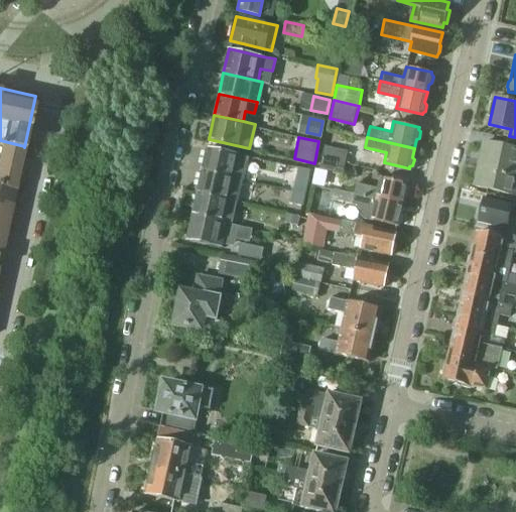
[(0,140),(0,185),(15,189),(24,147),(24,146),(0,140)]
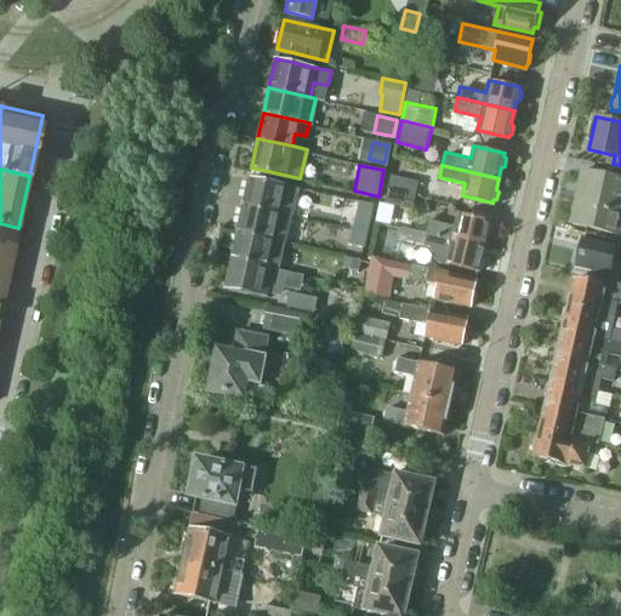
[(620,231),(620,223),(620,176),(585,169),(580,189),(587,190),(580,222),(620,231)]
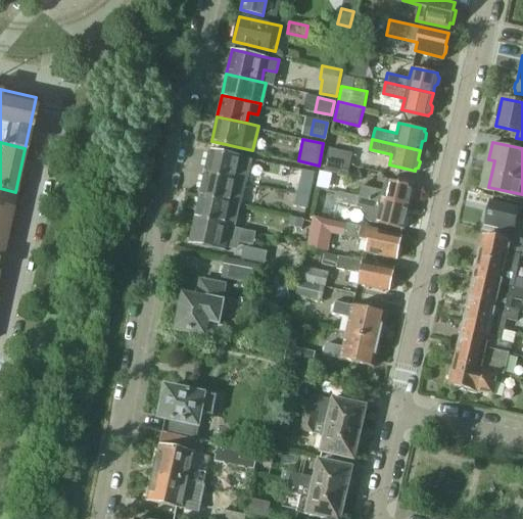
[(350,162),(353,151),(330,146),(327,157),(350,162)]
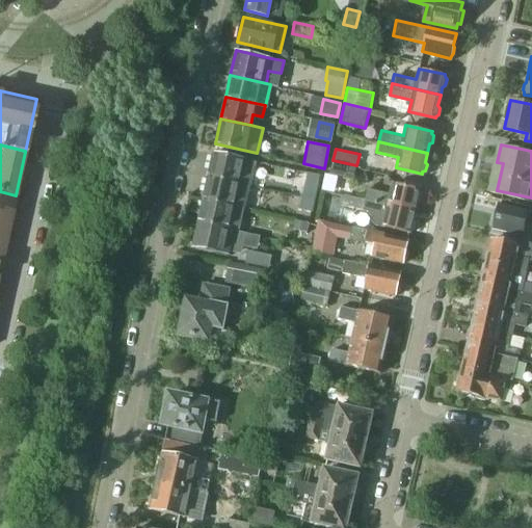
[(250,183),(255,161),(213,152),(208,175),(248,183),(250,183)]
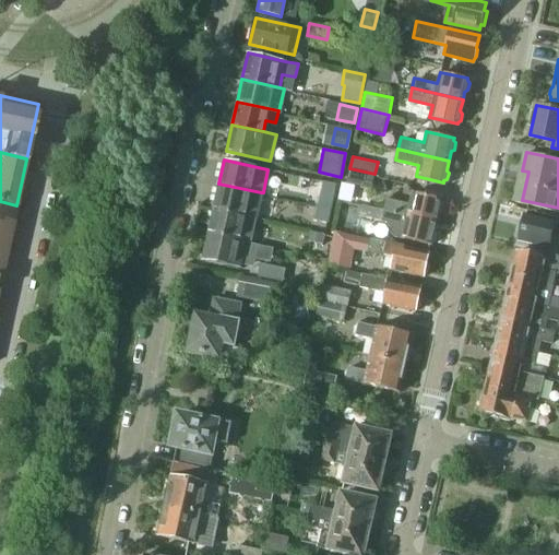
[(371,187),(375,174),(349,168),(346,181),(371,187)]
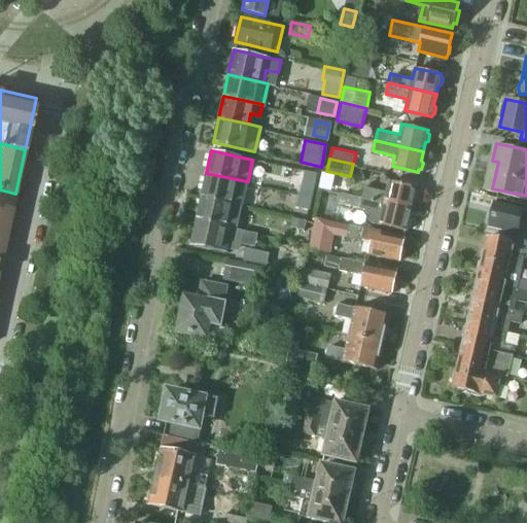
[(316,196),(321,172),(305,169),(301,193),(316,196)]
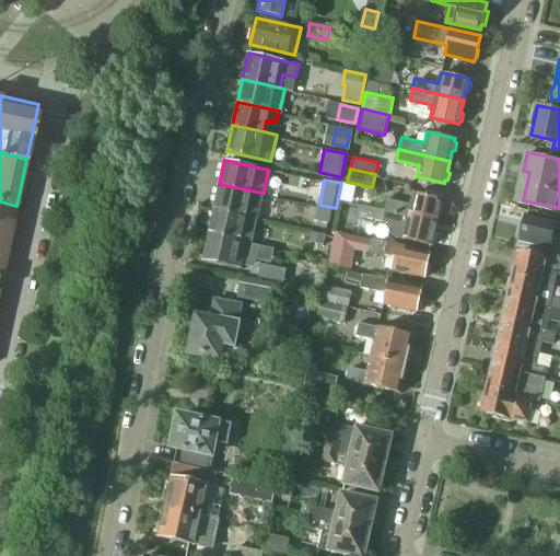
[(256,217),(261,193),(219,184),(213,207),(256,217)]
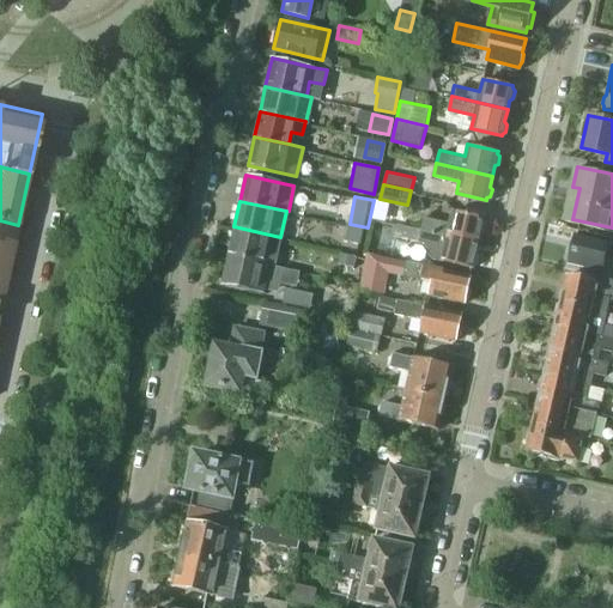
[(483,229),(485,222),(481,218),(483,216),(451,208),(448,222),(424,216),(420,228),(477,241),(479,230),(483,229)]
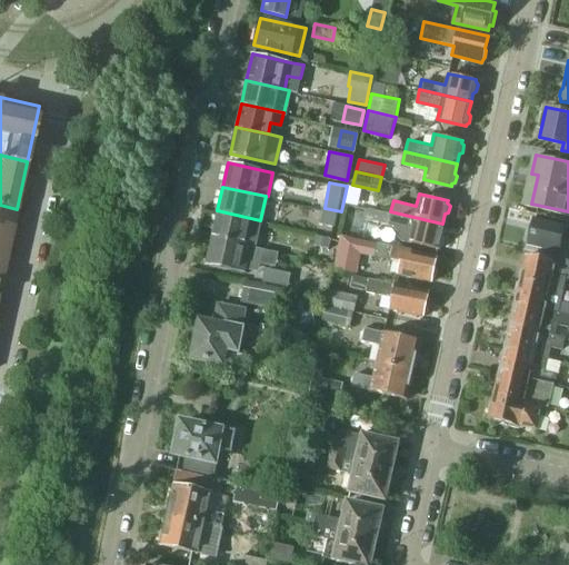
[(17,209),(0,205),(0,229),(13,233),(16,225),(12,225),(17,209)]
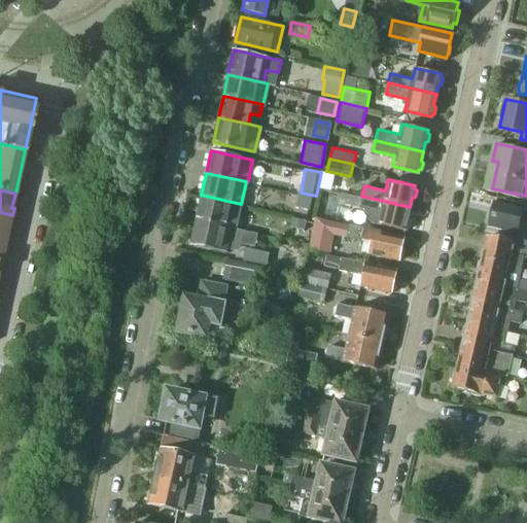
[(313,208),(316,196),(301,193),(300,192),(296,205),(313,208)]
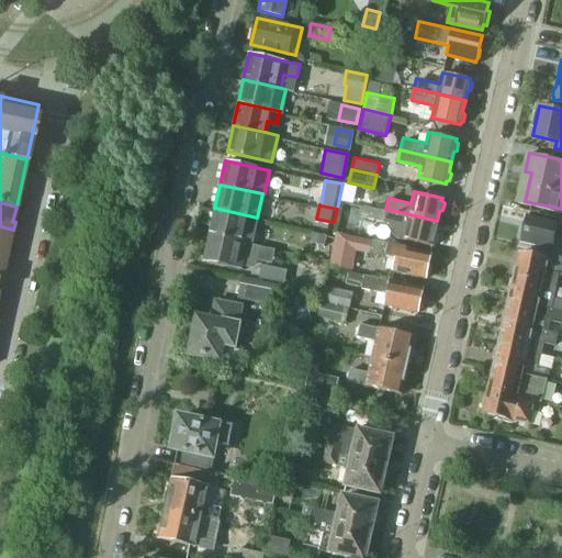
[(437,221),(385,209),(364,204),(361,215),(393,223),(392,232),(395,235),(431,244),(433,242),(436,240),(438,233),(435,230),(437,221)]
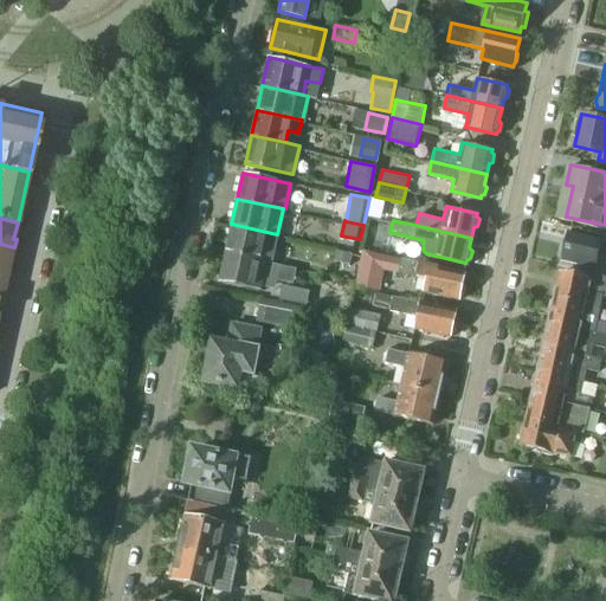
[(271,260),(277,234),(231,224),(226,250),(266,259),(271,260)]
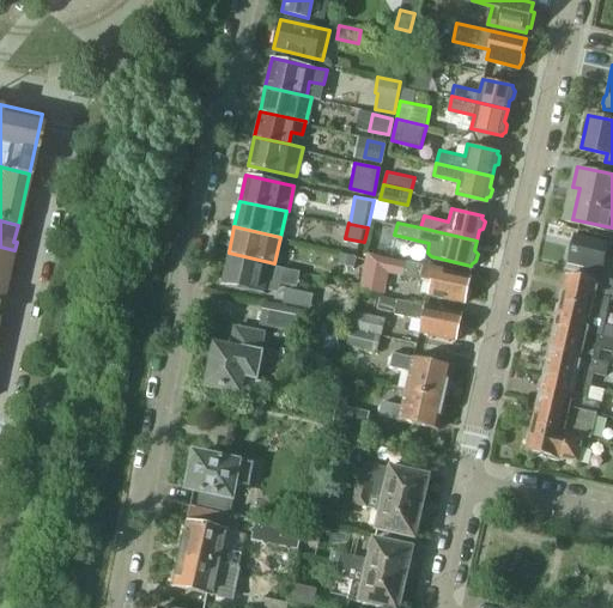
[(612,261),(612,242),(575,233),(571,247),(569,249),(566,256),(569,259),(568,261),(602,269),(605,260),(612,261)]
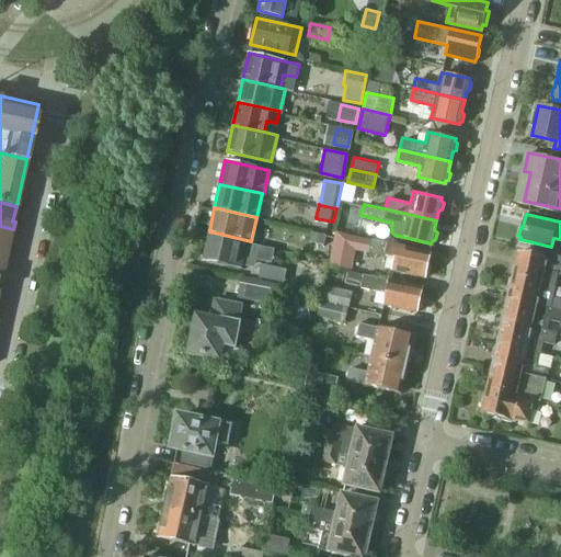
[(13,229),(0,226),(0,250),(6,252),(9,237),(12,238),(13,229)]
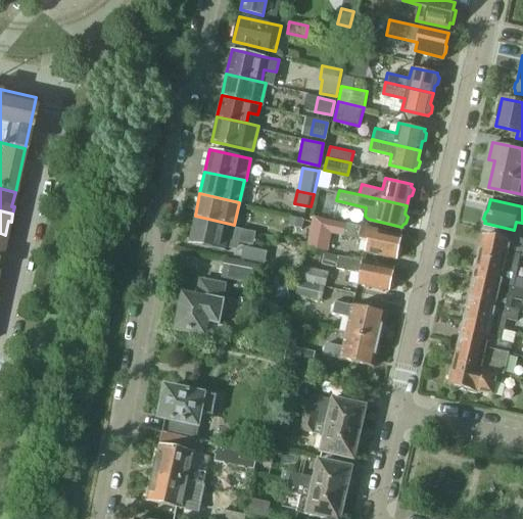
[(342,233),(345,222),(314,215),(306,245),(327,249),(331,230),(342,233)]
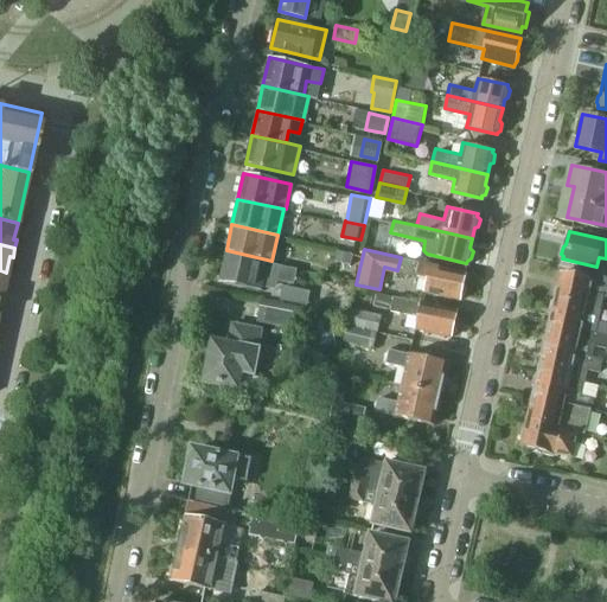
[(261,289),(267,260),(227,250),(219,280),(261,289)]
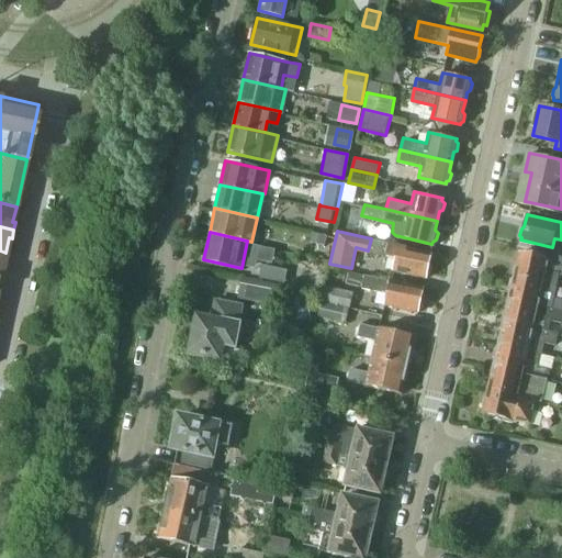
[(323,244),(325,235),(312,232),(310,241),(323,244)]
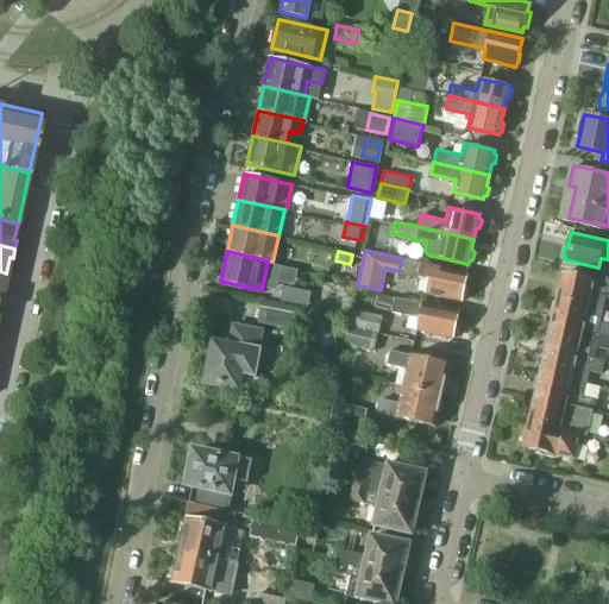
[(464,282),(466,272),(402,258),(399,271),(427,277),(424,291),(460,300),(462,295),(465,294),(466,287),(464,282)]
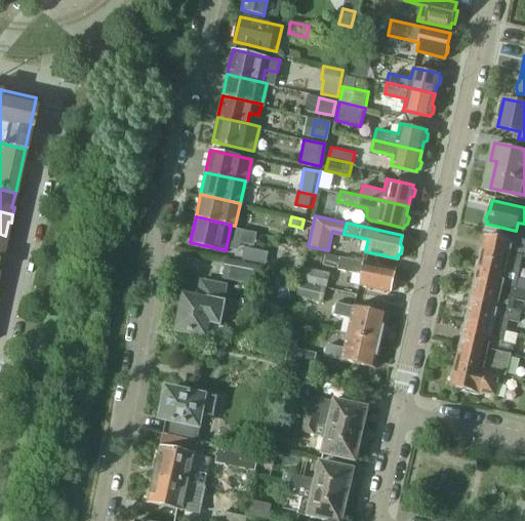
[(524,255),(524,244),(483,235),(478,256),(519,267),(522,255),(524,255)]
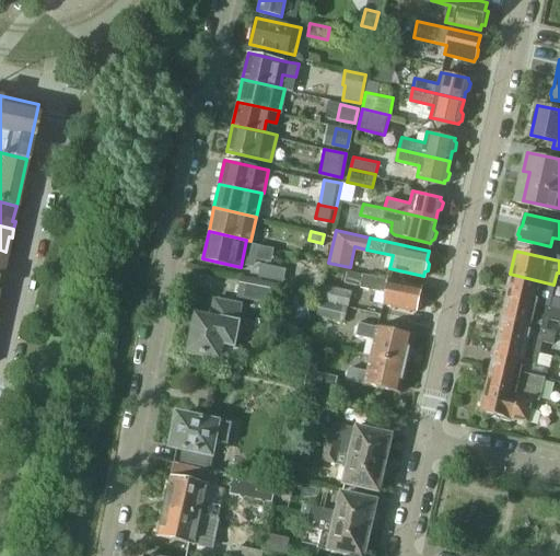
[(282,280),(284,268),(259,264),(257,275),(282,280)]
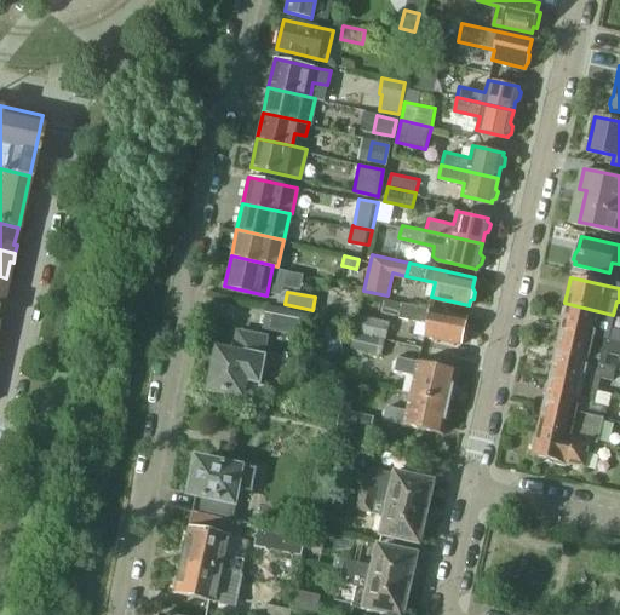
[(464,325),(466,315),(385,297),(382,310),(426,321),(423,334),(459,343),(460,338),(465,335),(466,328),(464,325)]
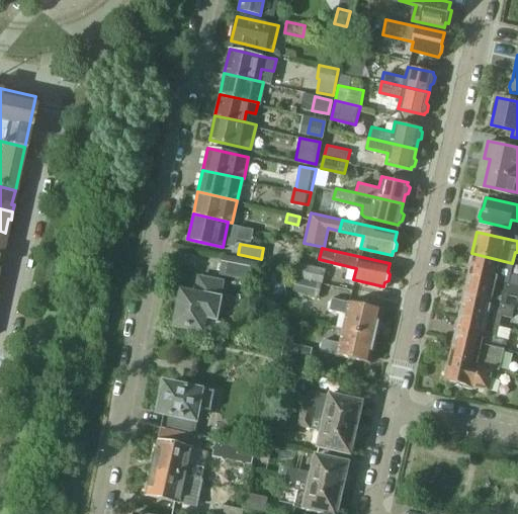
[(517,276),(510,274),(512,263),(471,253),(471,254),(469,256),(467,261),(469,264),(467,274),(517,286),(517,280),(517,276)]
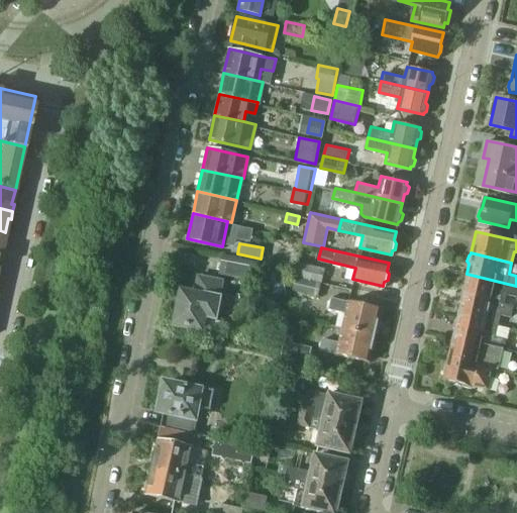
[(253,279),(256,262),(221,253),(217,272),(253,279)]
